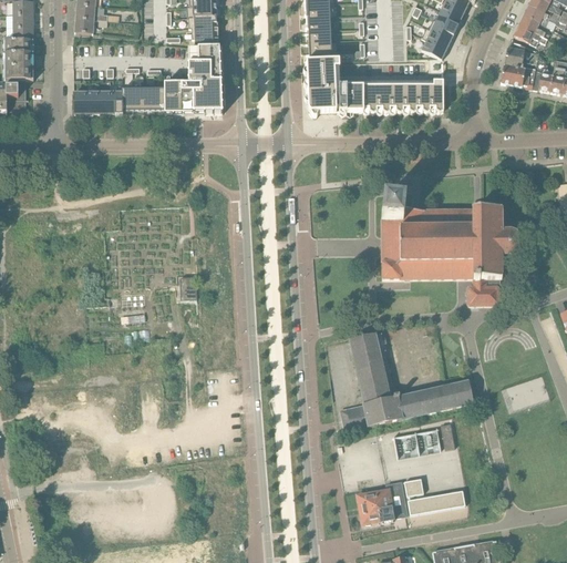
[(13,14),(33,14),(32,1),(12,0),(13,14)]
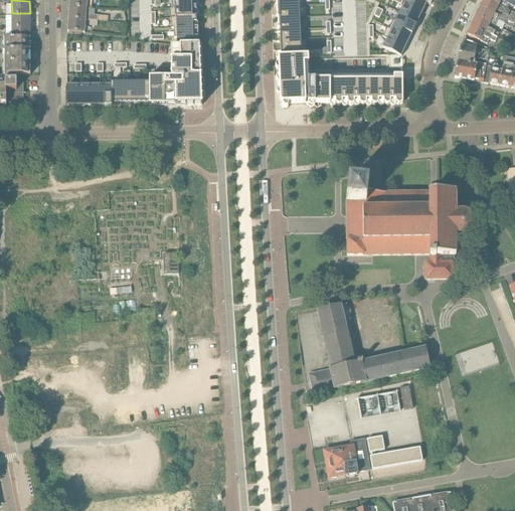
[(403,0),(399,9),(417,18),(421,9),(403,0)]
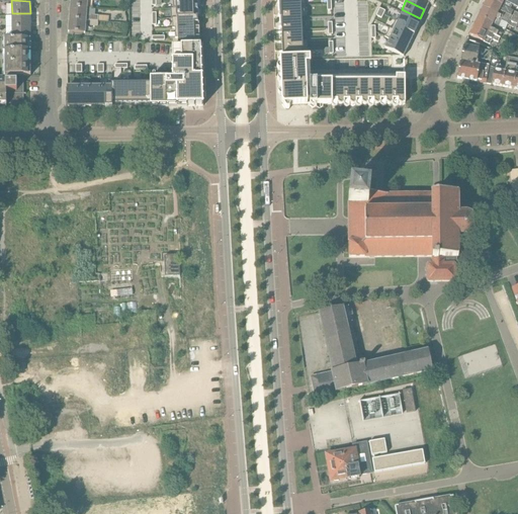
[(406,0),(424,9),(429,1),(427,0),(406,0)]
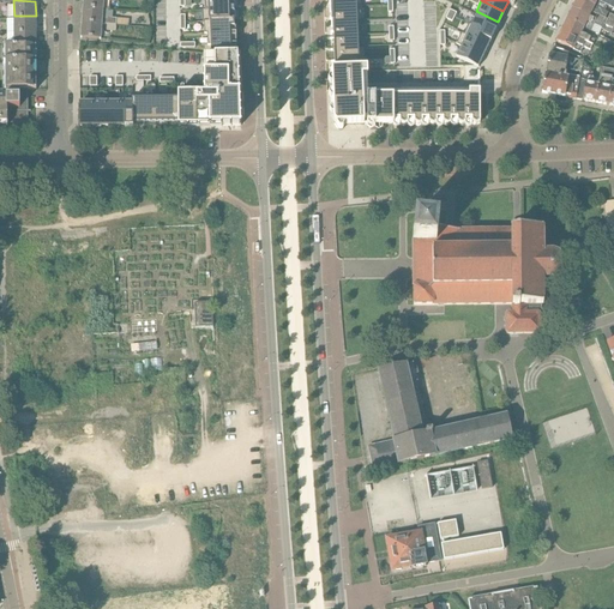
[(573,0),(572,5),(603,20),(608,10),(605,7),(589,0),(573,0)]
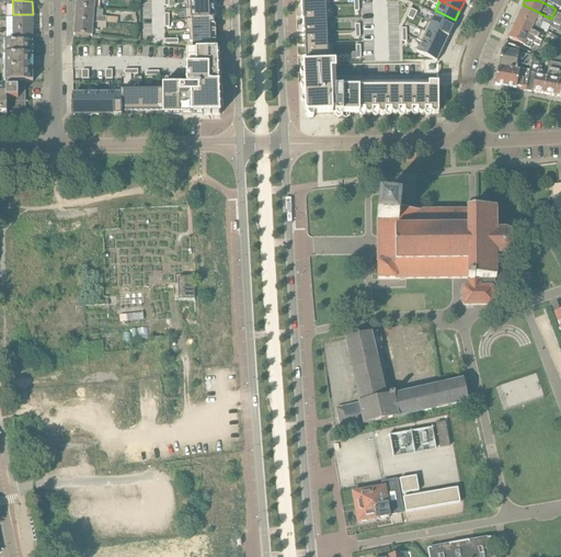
[(325,1),(300,2),(301,11),(304,11),(304,15),(327,14),(325,2),(325,1)]
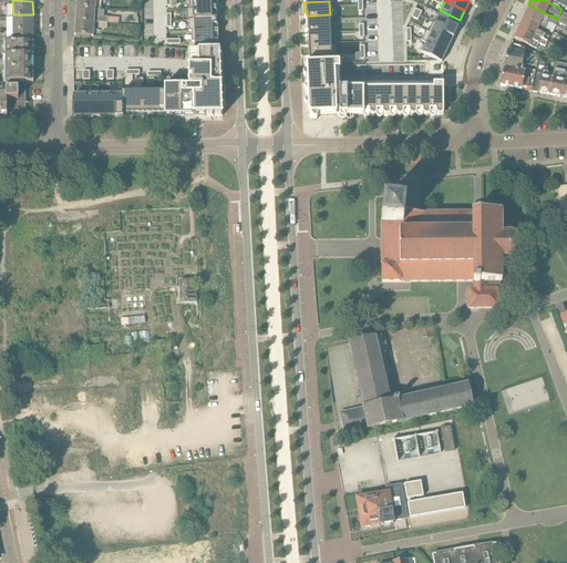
[(189,6),(187,6),(187,17),(188,17),(215,16),(215,14),(215,9),(216,9),(216,4),(215,4),(189,6)]
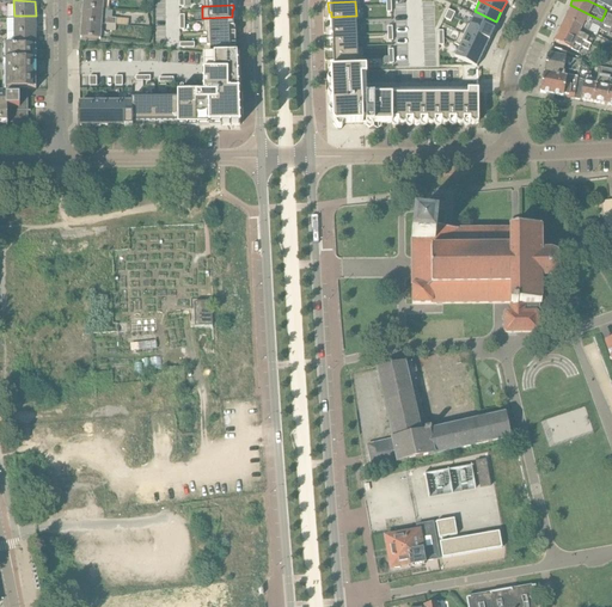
[(609,30),(611,25),(601,20),(570,5),(565,16),(591,28),(593,23),(609,30)]
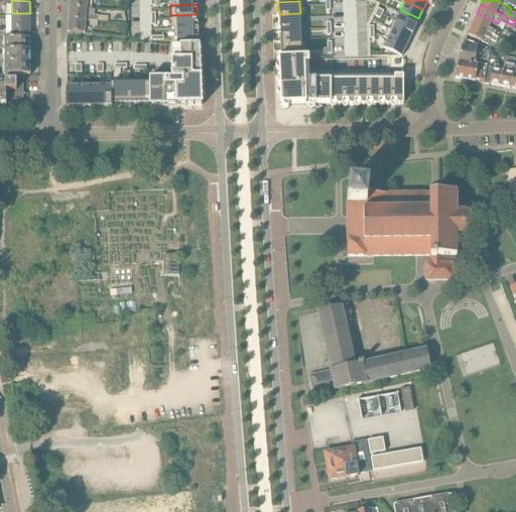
[(69,17),(86,19),(87,6),(70,5),(69,17)]
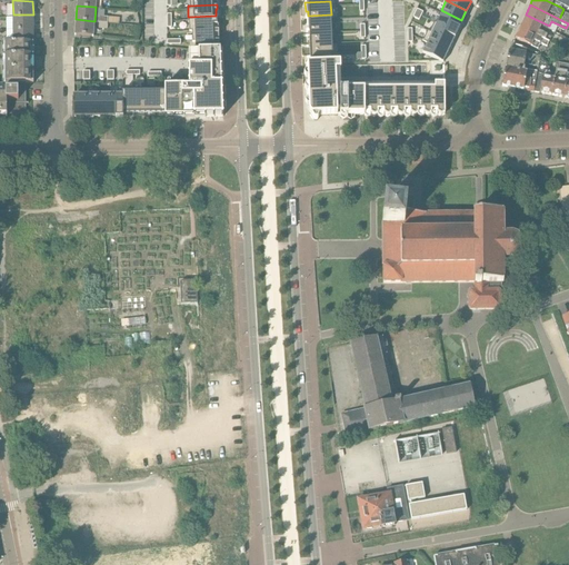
[(441,10),(437,20),(457,30),(461,20),(441,10)]
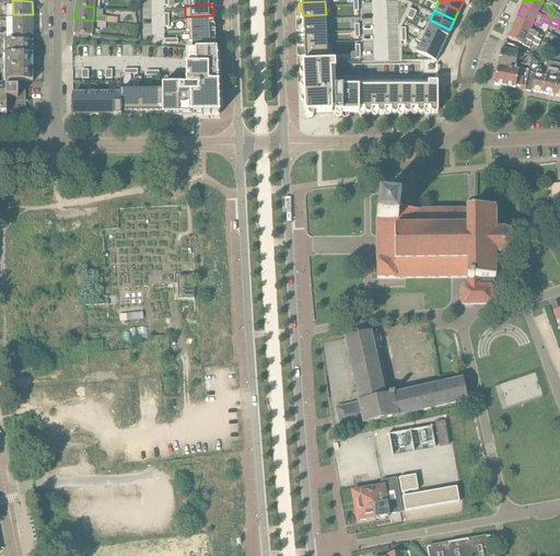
[(13,25),(33,25),(33,14),(13,14),(13,25)]
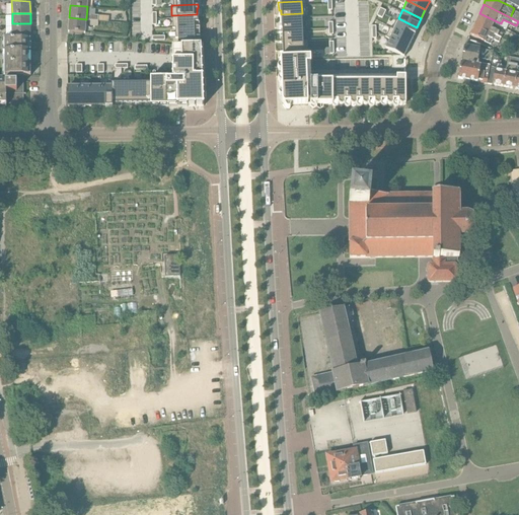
[(197,14),(172,15),(172,24),(175,24),(198,23),(198,22),(198,20),(198,18),(198,15),(198,13),(197,13),(197,14)]
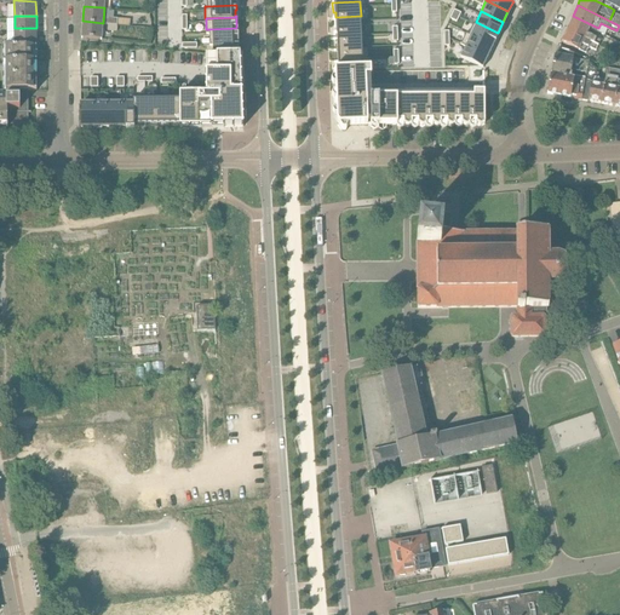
[(336,17),(334,17),(334,27),(337,27),(337,32),(361,32),(361,16),(336,17)]
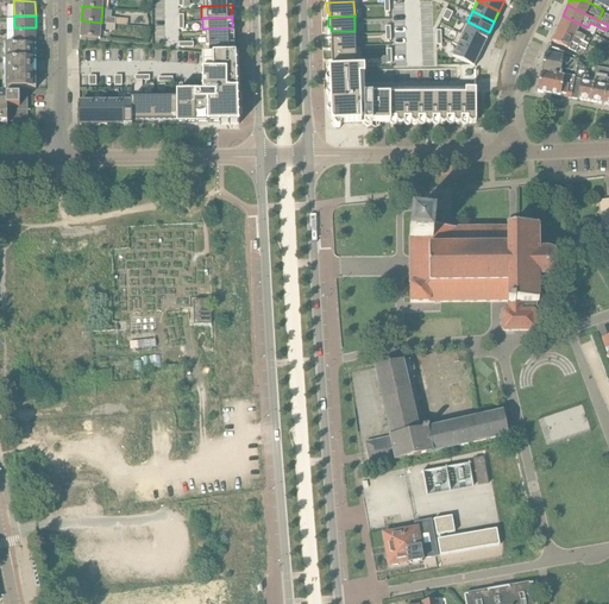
[(588,42),(590,37),(586,35),(590,29),(588,27),(563,16),(557,26),(588,42)]
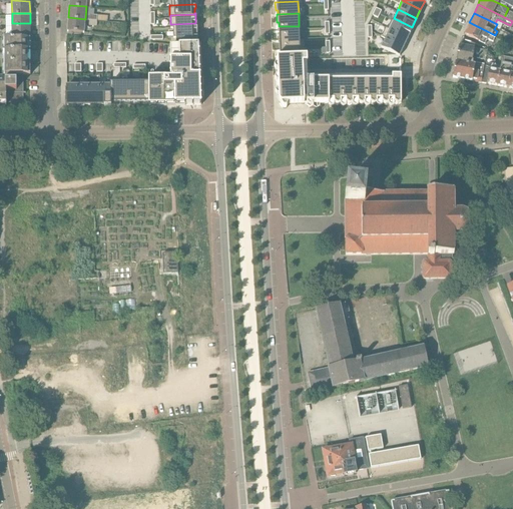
[(67,28),(84,30),(85,19),(68,17),(67,28)]
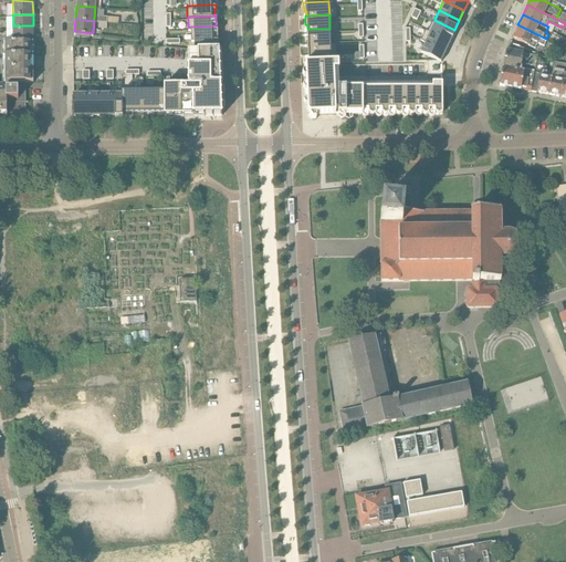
[(435,20),(430,29),(450,39),(454,30),(435,20)]
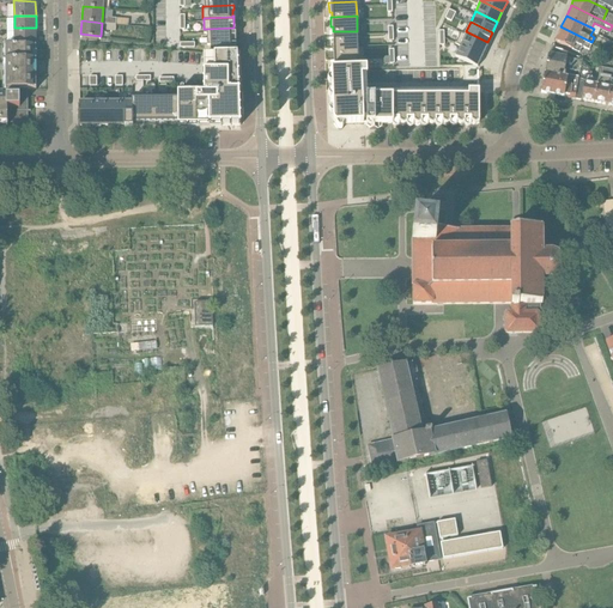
[(589,47),(592,42),(560,26),(556,37),(580,50),(582,46),(584,44),(589,47)]
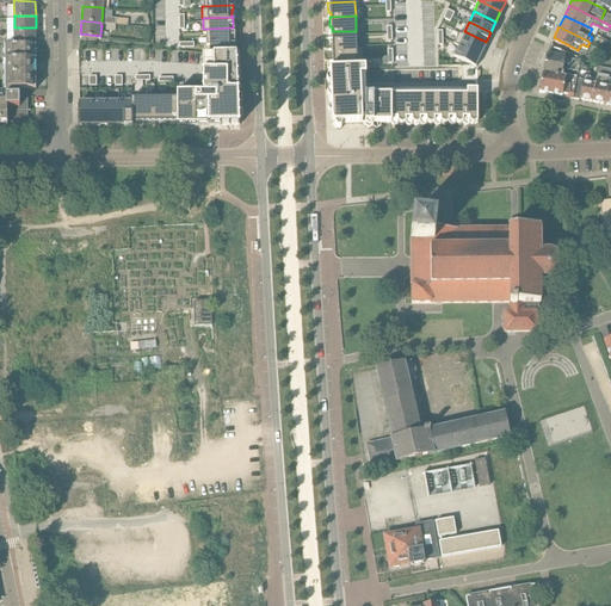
[(14,42),(36,42),(36,28),(14,28),(14,42)]
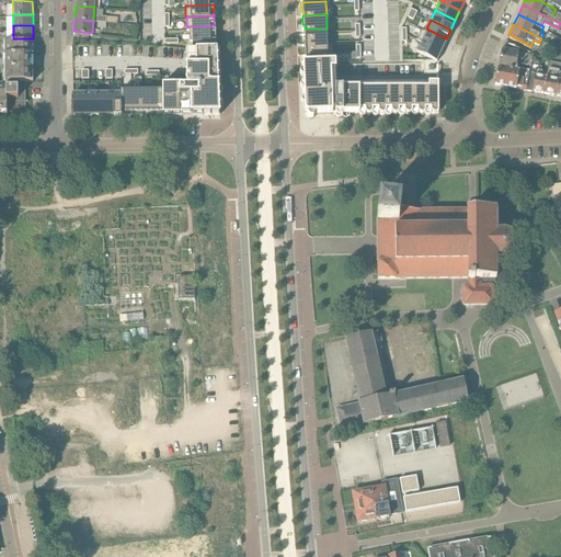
[(214,25),(190,26),(190,37),(192,37),(215,37),(215,31),(216,31),(216,27),(215,27),(214,25)]
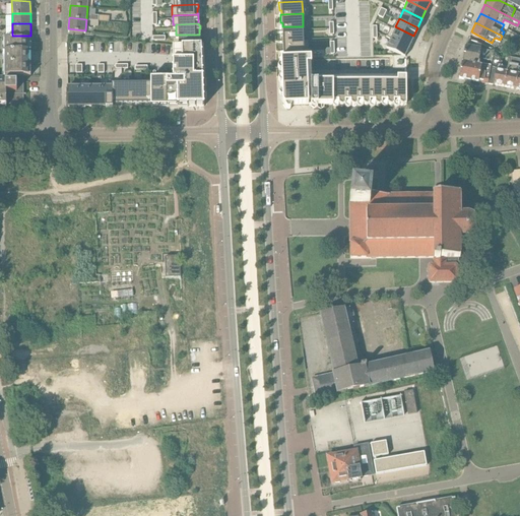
[(282,26),(282,37),(304,36),(303,26),(282,26)]
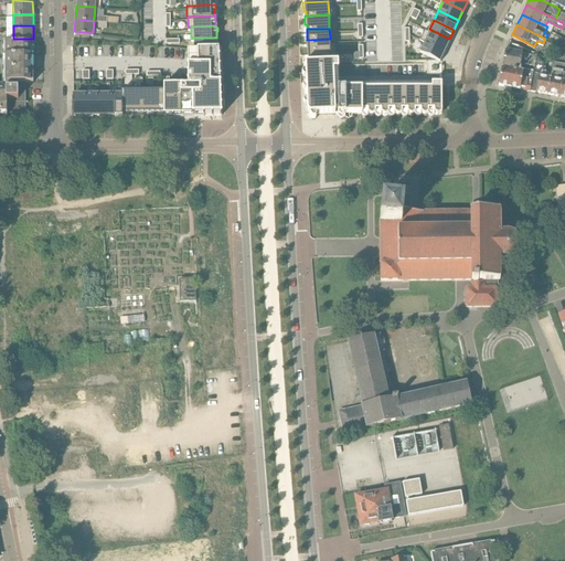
[(429,29),(424,39),(445,49),(449,39),(429,29)]
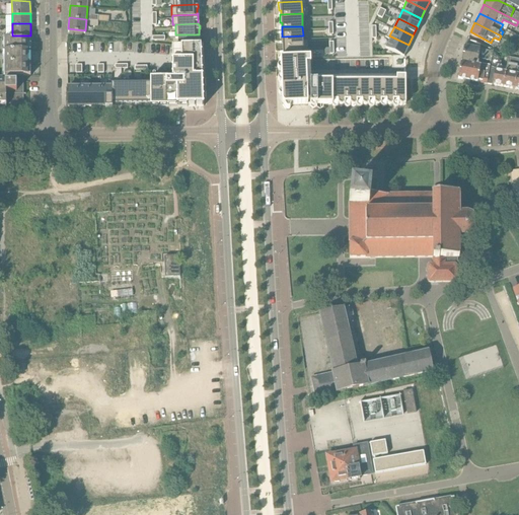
[(199,34),(177,34),(177,44),(199,43),(199,39),(200,39),(200,34),(199,34)]
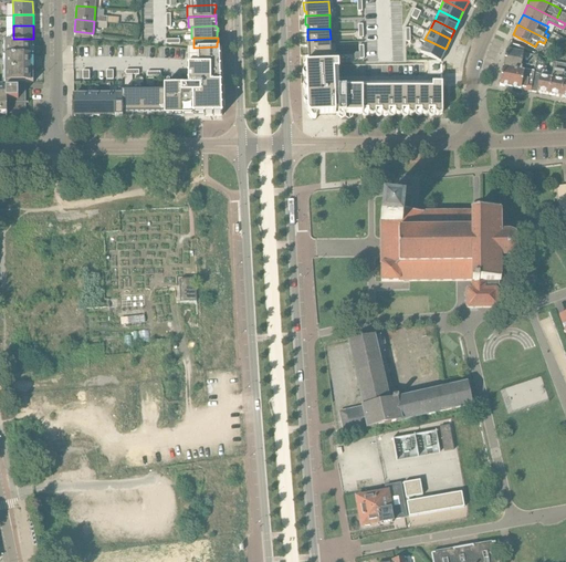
[(33,65),(33,52),(33,39),(13,39),(4,39),(6,52),(6,65),(6,80),(6,85),(0,85),(0,113),(7,113),(7,111),(25,111),(25,80),(33,80),(33,65)]
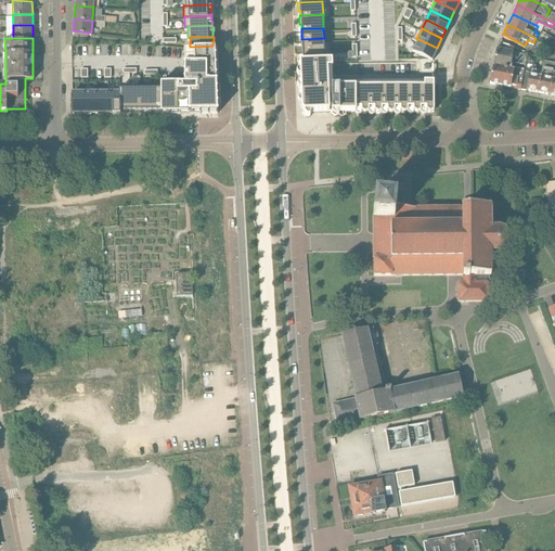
[(324,38),(301,39),(302,49),(324,49),(324,38)]
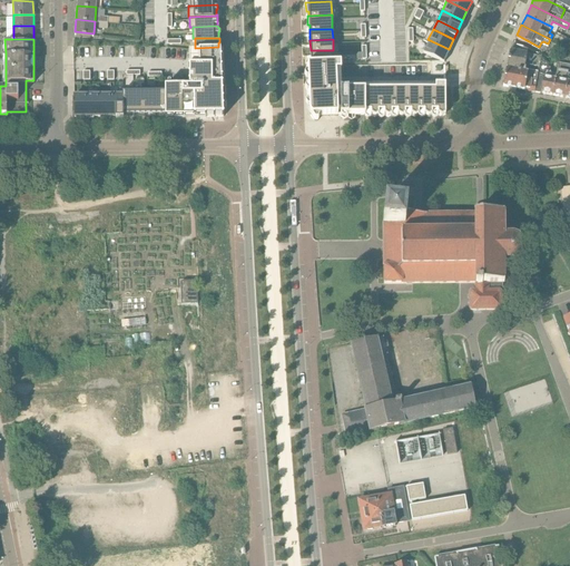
[(443,59),(449,49),(428,39),(423,49),(443,59)]
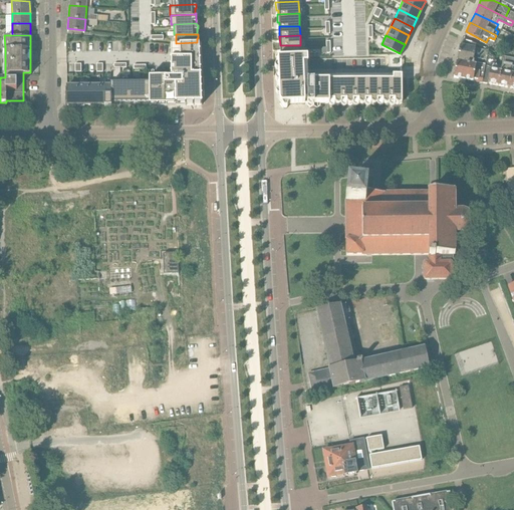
[(486,58),(487,52),(488,48),(475,46),(475,45),(475,42),(463,36),(460,42),(457,58),(472,61),(473,59),(474,55),(486,58)]
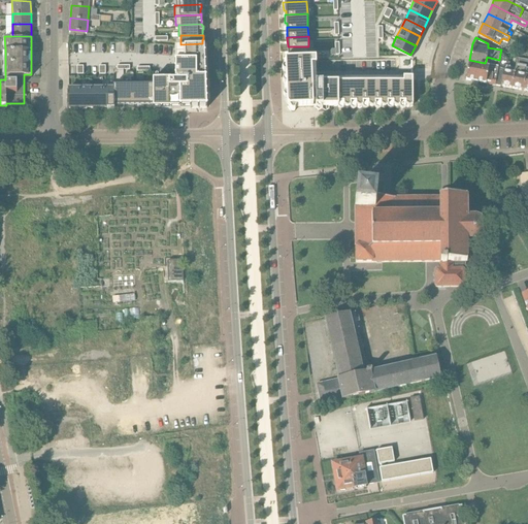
[(175,76),(154,76),(154,83),(154,106),(205,105),(202,43),(180,44),(175,44),(175,76)]
